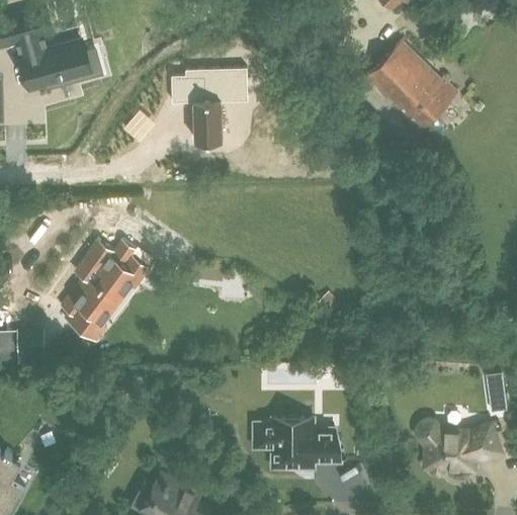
[(404,0),(376,0),(391,14),(404,0)]
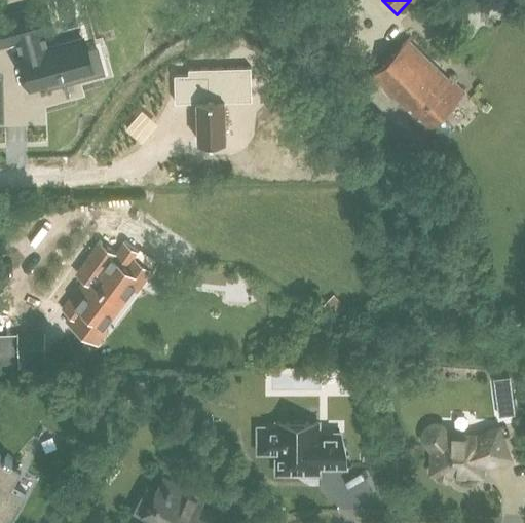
[(39,8),(0,20),(0,47),(19,42),(20,45),(22,53),(23,58),(21,58),(29,87),(32,87),(44,83),(45,85),(63,81),(61,76),(62,76),(61,73),(88,65),(85,51),(82,40),(45,50),(44,47),(42,39),(41,36),(46,34),(39,8)]
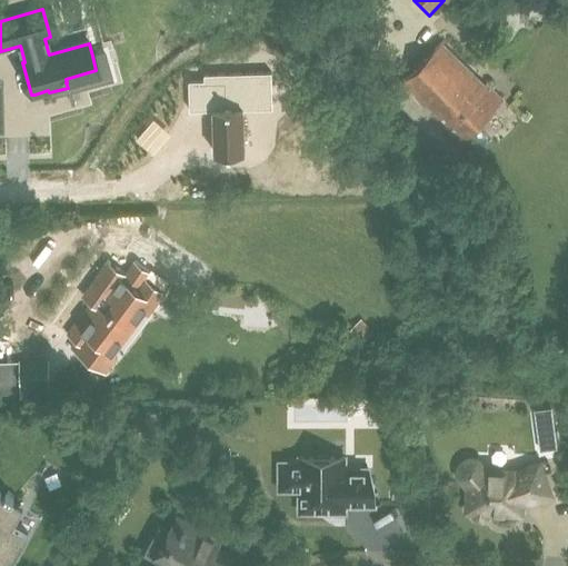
[(460,145),(501,102),(480,82),(482,80),(444,42),(400,87),(460,145)]
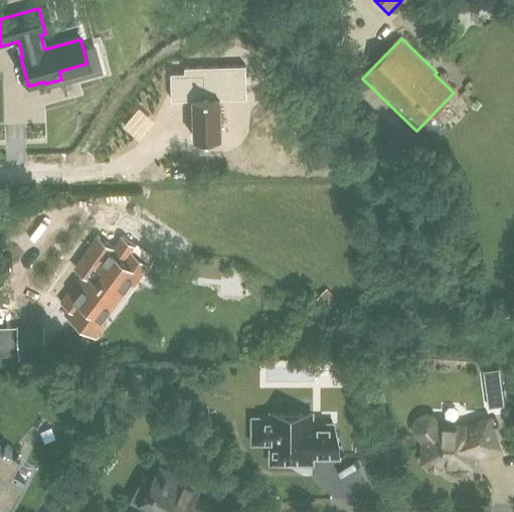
[(183,75),(169,75),(170,103),(192,102),(193,141),(220,140),(219,102),(245,101),(244,67),(183,69),(183,75)]
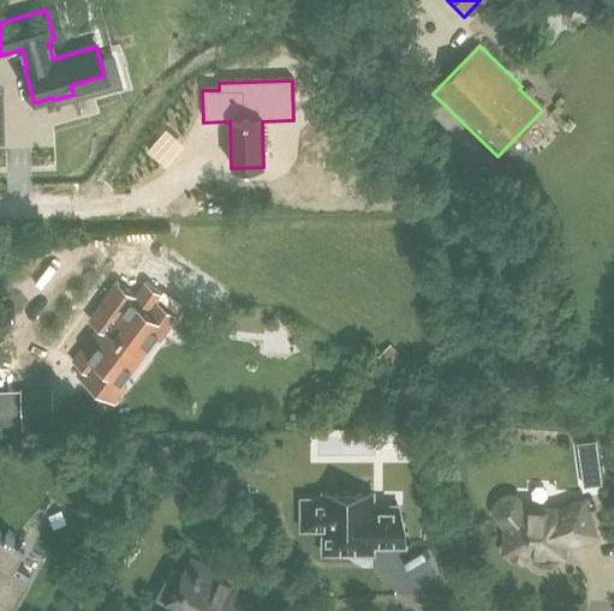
[(178,318),(156,304),(161,297),(144,285),(135,299),(115,285),(96,310),(106,317),(71,364),(81,371),(75,378),(106,401),(119,383),(124,387),(167,330),(176,318),(177,319),(178,318)]
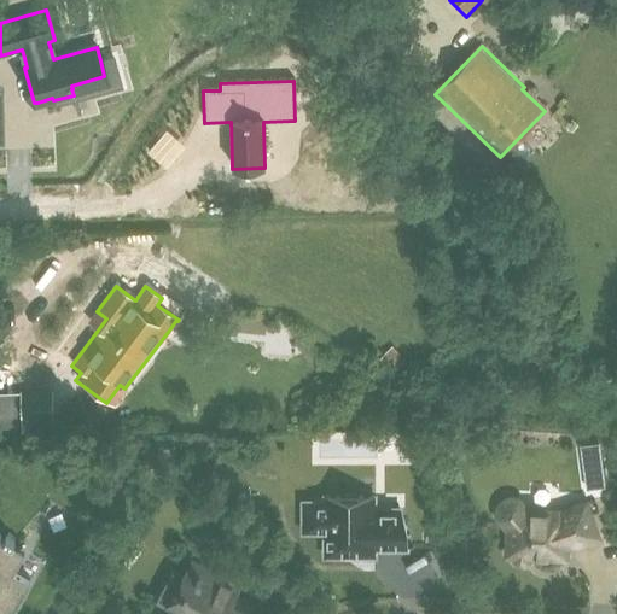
[(52,436),(51,395),(0,396),(0,433),(22,433),(22,437),(52,436)]
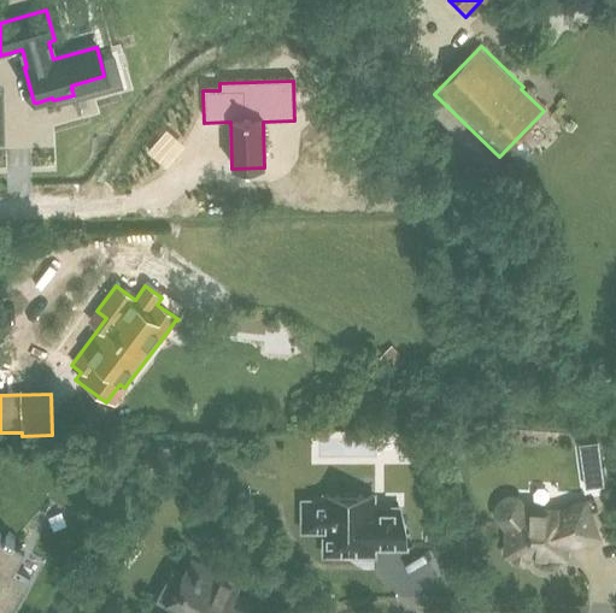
[(579,447),(584,491),(603,489),(597,444),(579,447)]
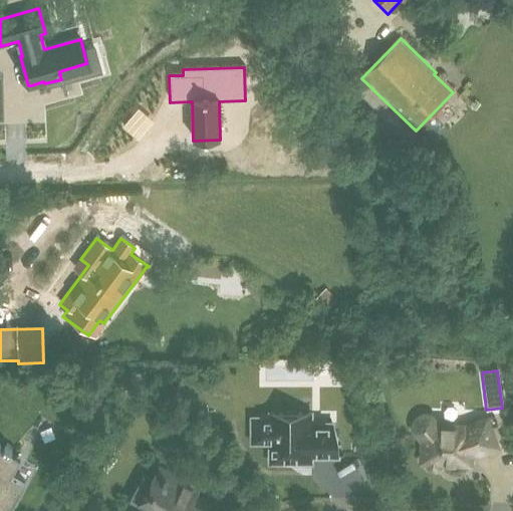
[(252,445),(253,445),(270,445),(270,465),(310,465),(310,459),(337,459),(337,443),(331,427),(310,427),(310,416),(270,416),(270,421),(252,421),(252,445)]
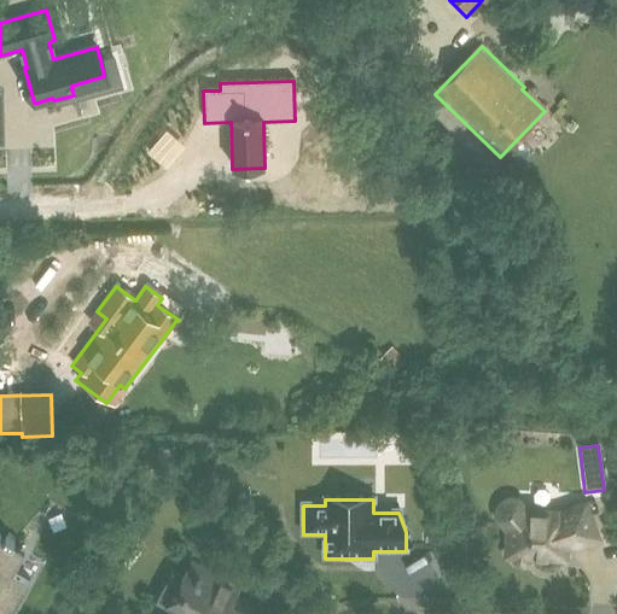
[(529,565),(529,560),(565,561),(566,550),(597,539),(585,506),(559,514),(559,515),(528,513),(517,502),(514,502),(511,502),(508,502),(506,503),(502,504),(500,507),(499,509),(498,512),(496,515),(496,518),(496,521),(507,532),(506,559),(513,559),(513,563),(529,565)]
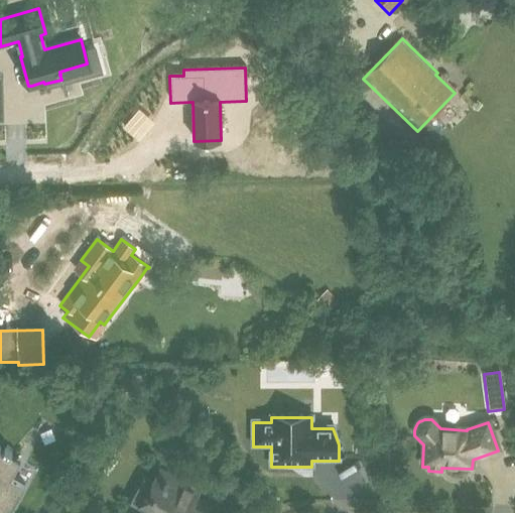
[(14,507),(18,499),(25,486),(11,478),(20,462),(10,456),(12,454),(4,451),(3,453),(0,451),(0,512),(9,512),(12,506),(14,507)]
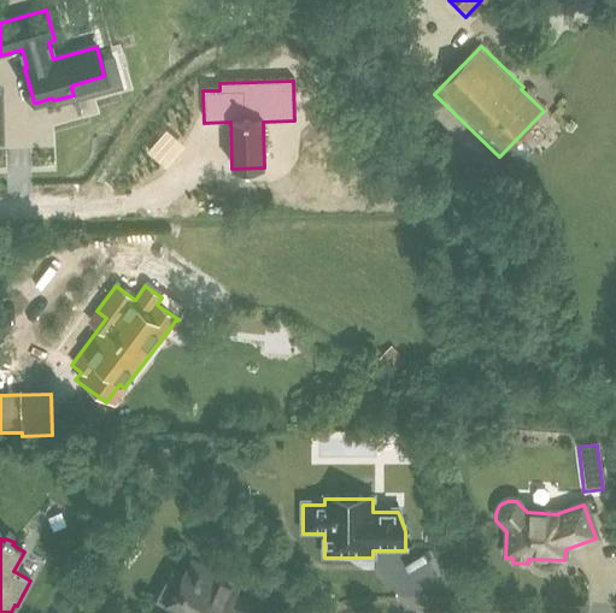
[(191,564),(183,578),(177,589),(175,588),(172,593),(175,594),(166,608),(174,612),(241,612),(246,605),(233,596),(236,589),(191,564)]
